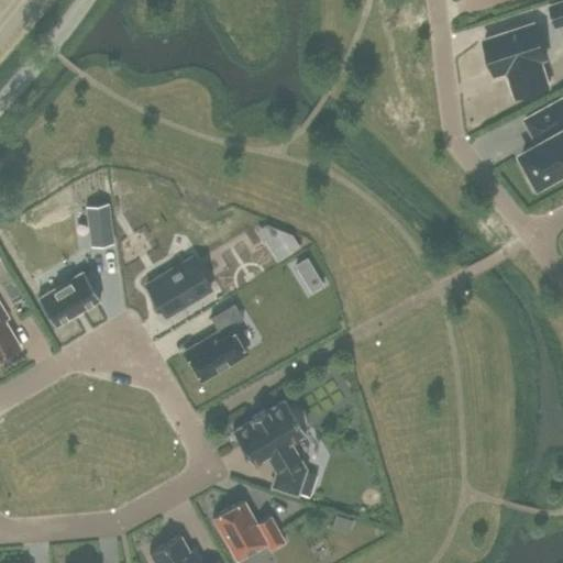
[(562,0),(561,0),(551,3),(552,8),(554,7),(558,20),(556,20),(558,25),(562,23),(562,0)]
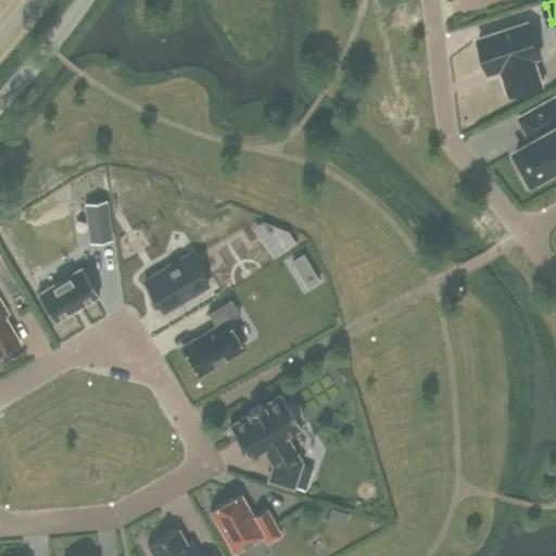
[(528,22),(478,38),(489,72),(502,67),(509,93),(542,84),(533,58),(539,55),(528,22)]
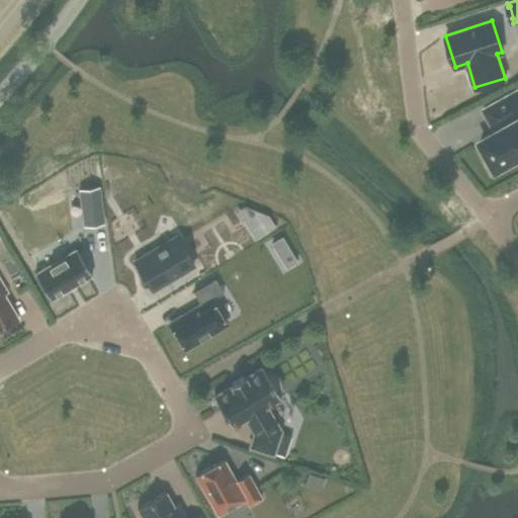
[(517,89),(484,108),(497,132),(481,141),(484,146),(480,148),(490,165),(493,163),(496,169),(517,156),(517,89)]
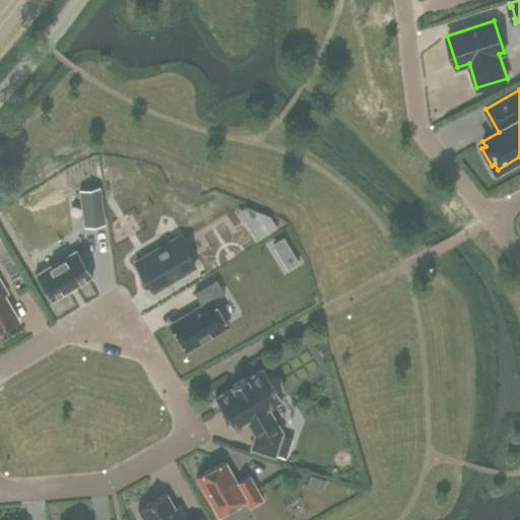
[(100,187),(79,190),(84,225),(105,223),(100,187)]
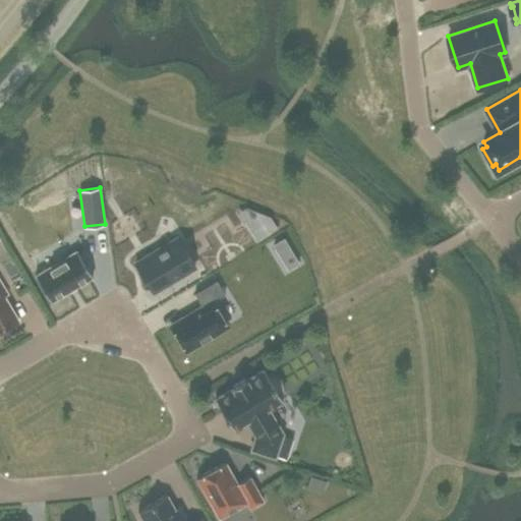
[(277,227),(270,217),(253,227),(261,238),(277,227)]
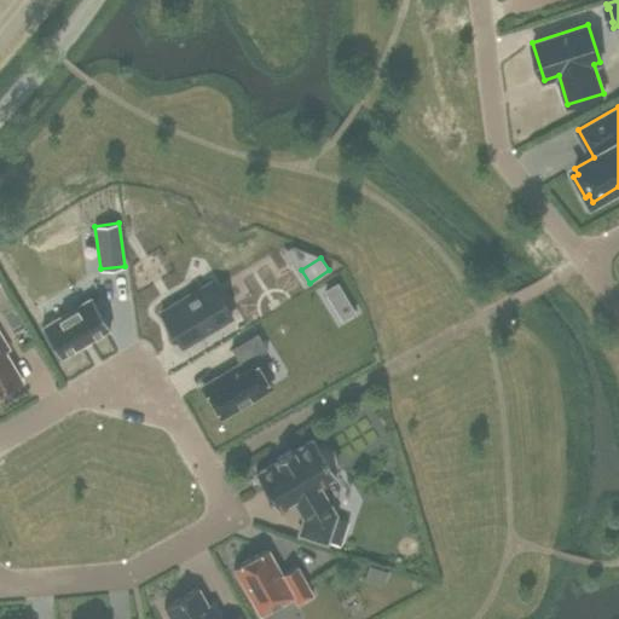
[(213,282),(163,311),(184,346),(233,317),(213,282)]
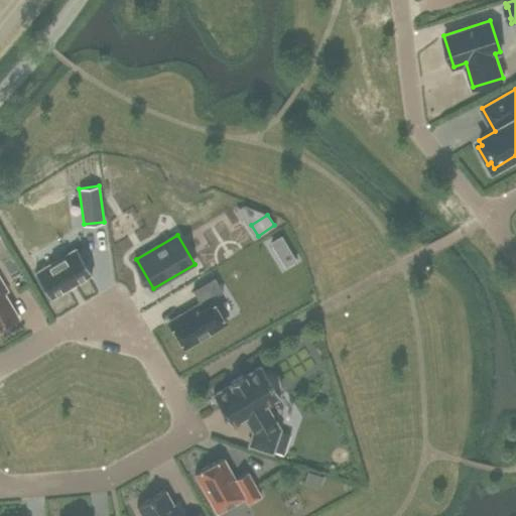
[(281,236),(271,242),(275,249),(285,243),(281,236)]
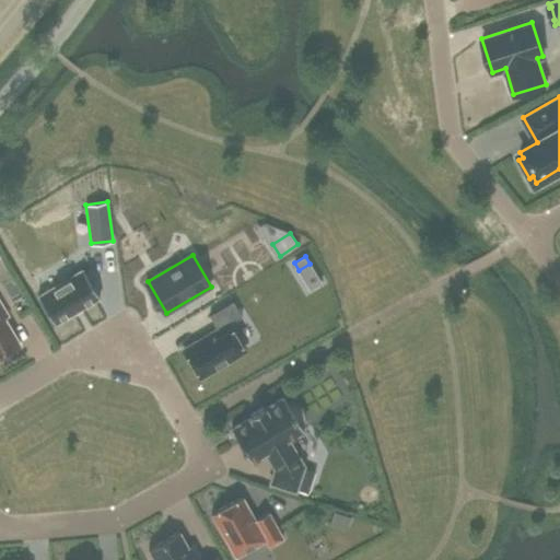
[(100,296),(83,268),(37,295),(55,323),(100,296)]
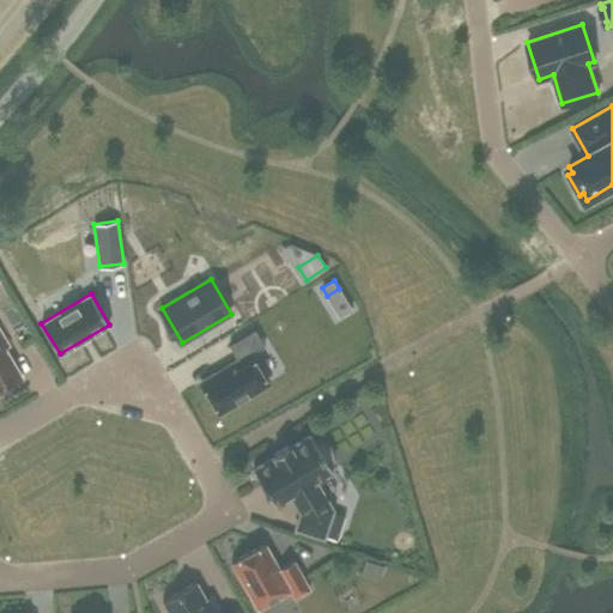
[(2,298),(0,299),(0,331),(8,346),(25,335),(2,298)]
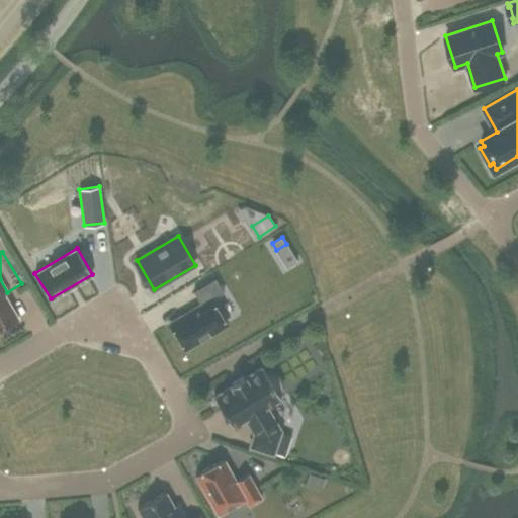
[(185,348),(226,324),(210,298),(212,297),(224,291),(216,278),(193,291),(199,301),(200,304),(170,323),(185,348)]
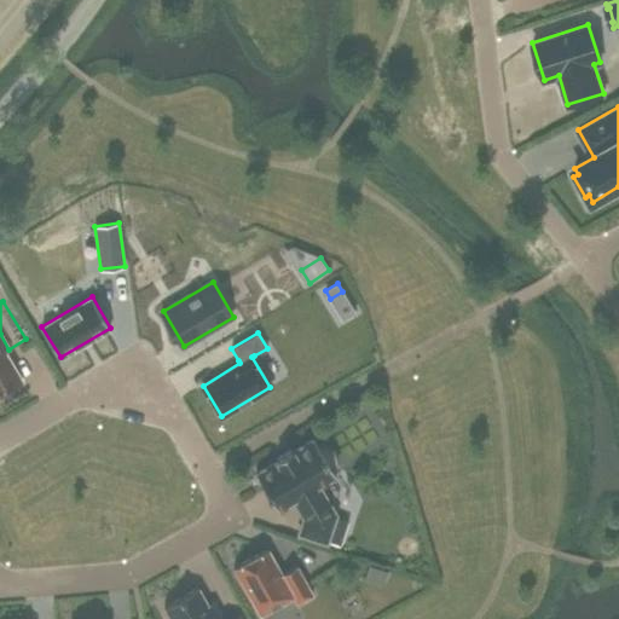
[(0,334),(0,393),(22,381),(5,352),(9,350),(0,334)]
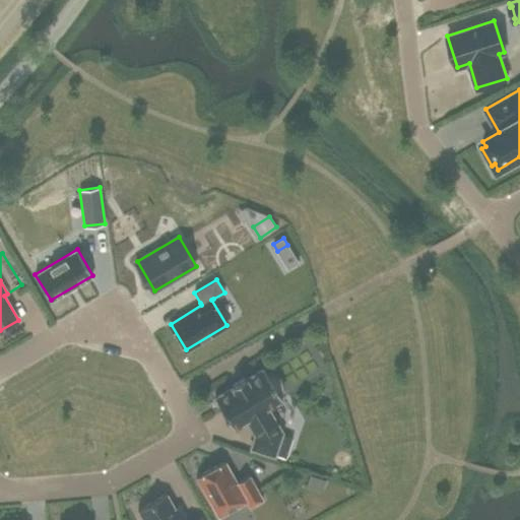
[(233,386),(214,397),(233,428),(246,419),(255,435),(251,448),(274,455),(281,432),(267,407),(281,398),(278,392),(282,389),(281,384),(280,380),(278,377),(276,375),(272,372),(267,375),(263,368),(246,379),(245,377),(232,385),(233,386)]
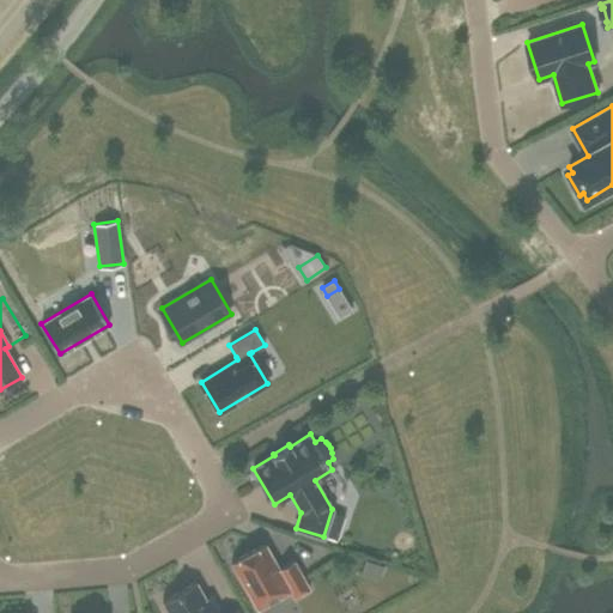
[(278,568),(263,542),(231,562),(258,610),(291,590),(295,598),(309,589),(293,559),(278,568)]
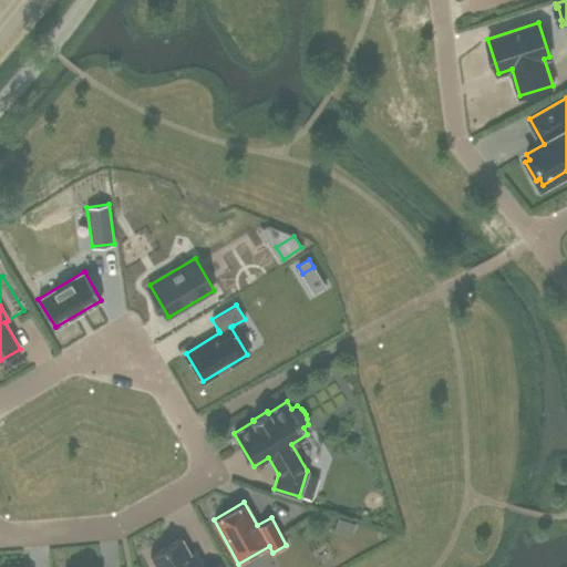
[(194,563),(181,537),(150,555),(156,566),(223,566),(219,560),(207,566),(204,566),(200,559),(194,563)]
